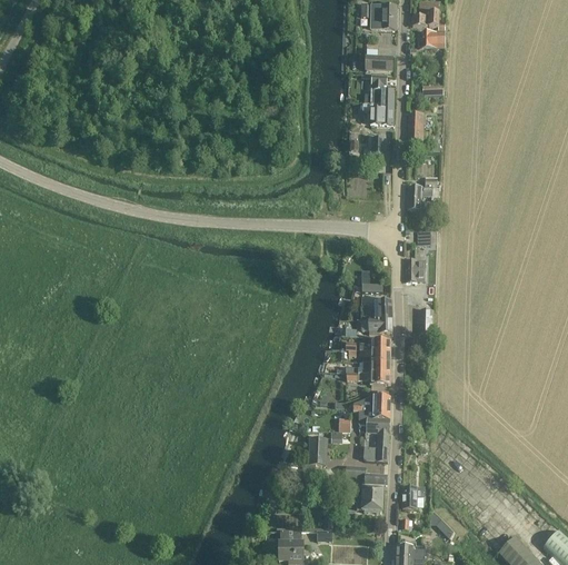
[(409,21),(409,25),(417,25),(424,25),(431,25),(437,25),(438,25),(438,15),(438,12),(438,0),(429,0),(418,0),(418,2),(418,6),(417,15),(412,15),(411,21),(409,21)]
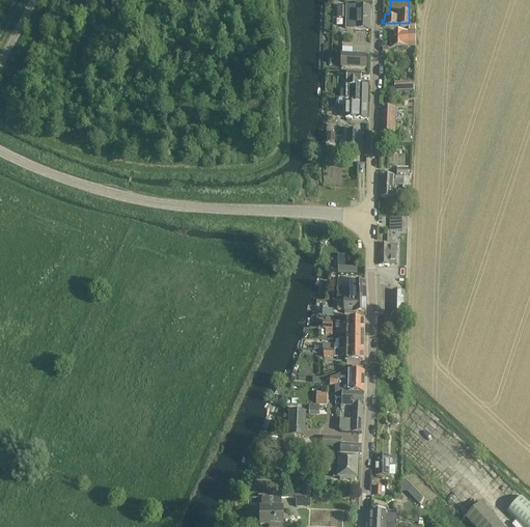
[(344,25),(358,25),(368,26),(369,3),(345,3),(344,25)]
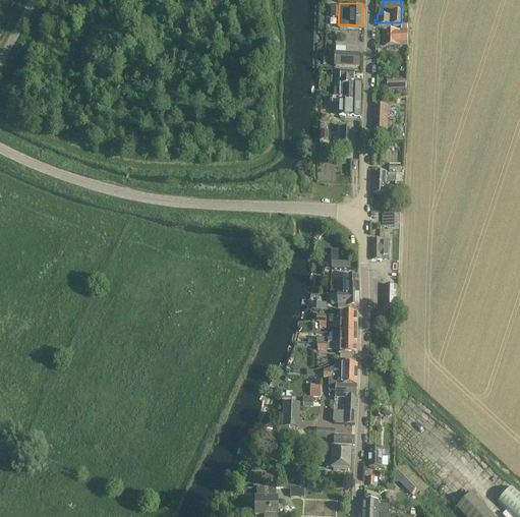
[(382,43),(387,43),(400,43),(400,35),(406,35),(407,27),(399,27),(399,30),(392,30),(382,29),(382,43)]
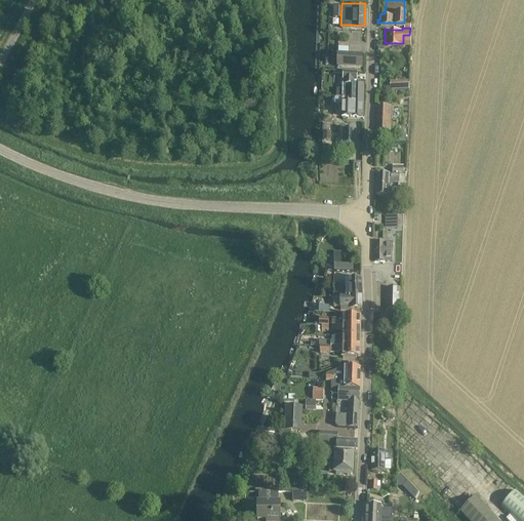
[(361,64),(361,51),(337,50),(336,63),(361,64)]
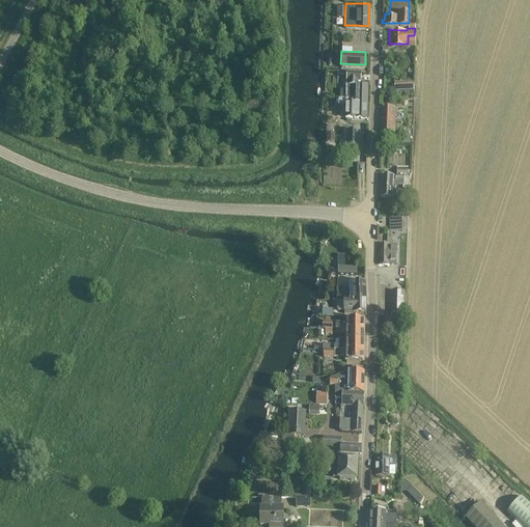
[(340,95),(356,96),(355,101),(366,101),(367,83),(360,83),(360,82),(357,82),(358,78),(360,78),(361,68),(345,67),(345,78),(346,78),(346,82),(345,82),(344,94),(340,95)]
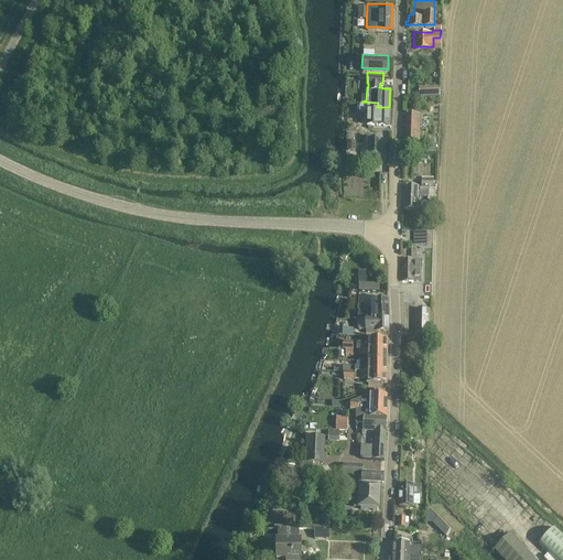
[(418,86),(418,93),(437,93),(439,93),(439,84),(437,84),(418,83),(418,86)]
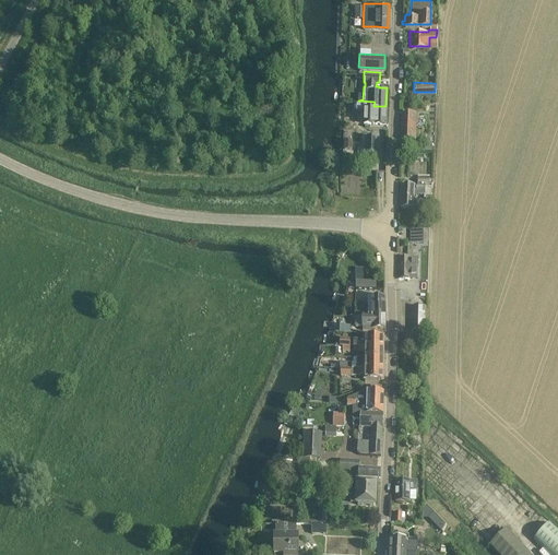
[(386,119),(386,106),(374,106),(374,102),(358,101),(358,107),(367,107),(367,114),(363,113),(363,119),(374,119),(375,119),(386,119)]
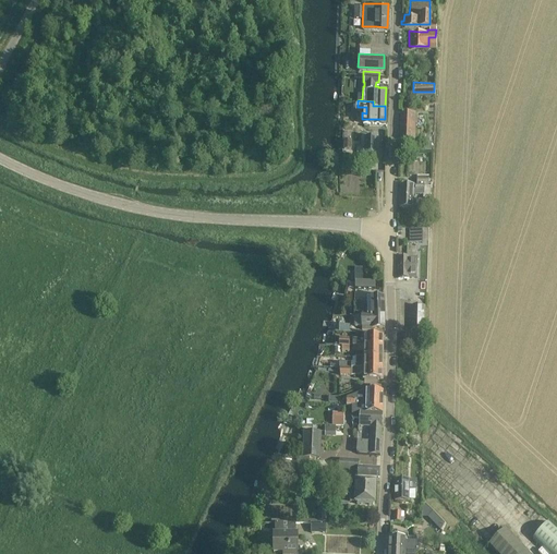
[(414,110),(408,110),(400,110),(399,136),(413,137),(414,110)]
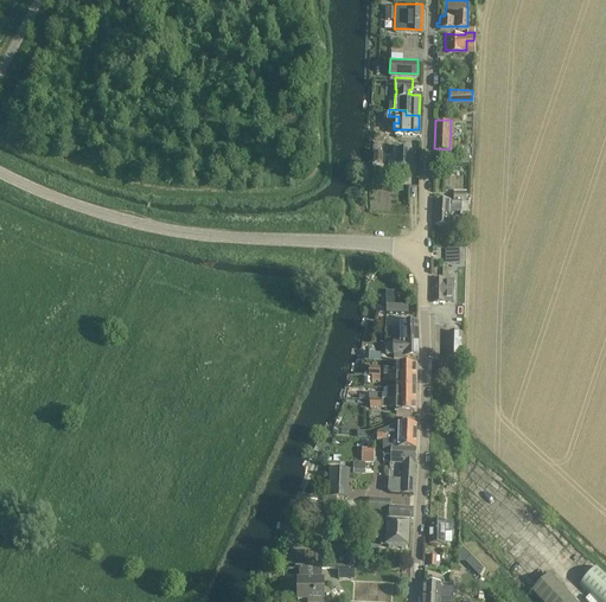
[(397,146),(396,162),(408,162),(408,147),(397,146)]
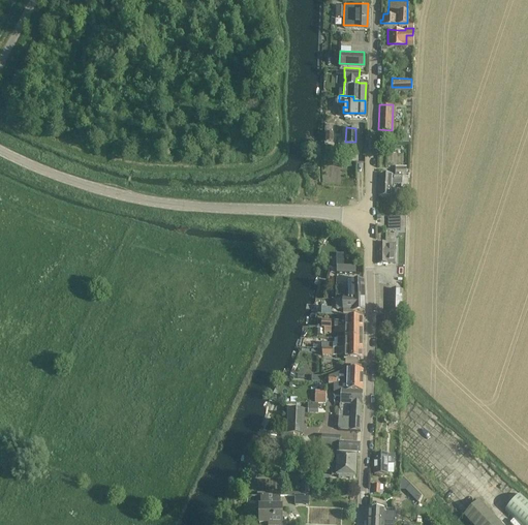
[(377,193),(378,193),(391,193),(391,182),(401,182),(401,186),(406,186),(406,189),(403,189),(403,199),(406,199),(408,174),(405,174),(405,165),(395,164),(394,173),(392,173),(378,172),(377,193)]
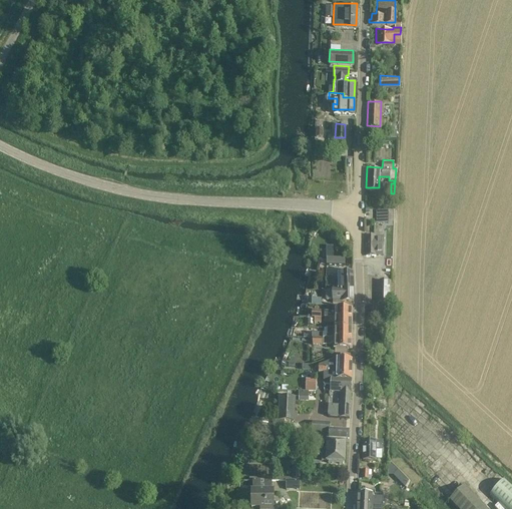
[(376,207),(375,219),(387,219),(388,207),(376,207)]
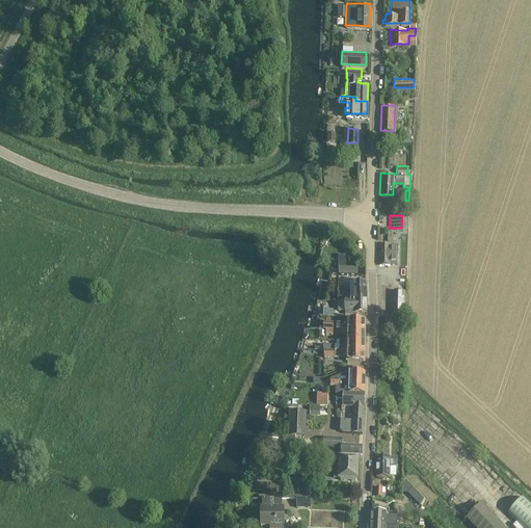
[(378,262),(389,262),(397,262),(397,242),(382,242),(382,238),(378,238),(378,242),(378,262)]
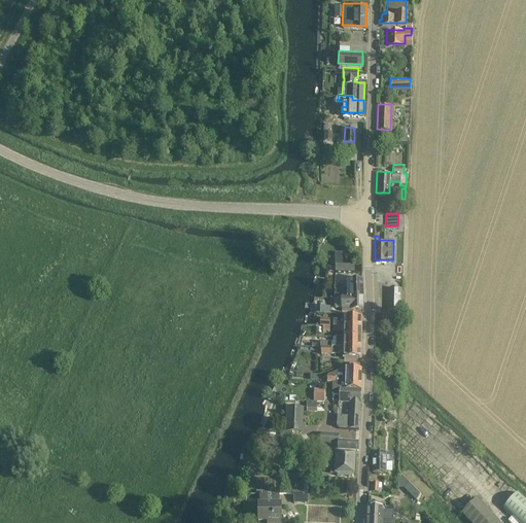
[(346,276),(347,294),(362,293),(361,276),(346,276)]
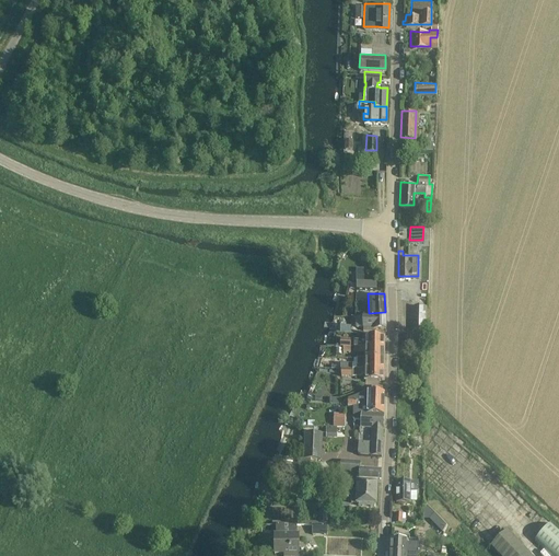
[(410,303),(409,327),(426,327),(426,303),(410,303)]
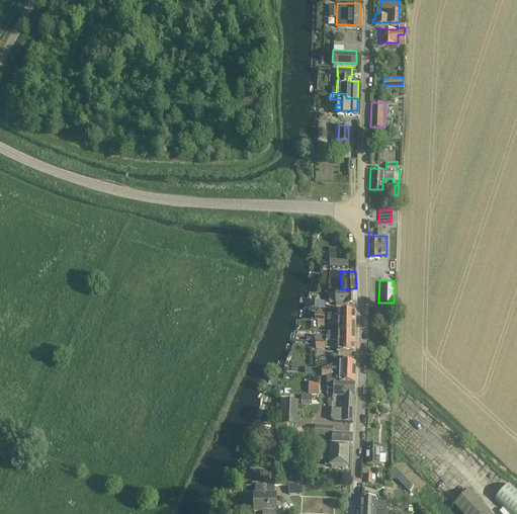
[(345,301),(346,301),(356,301),(356,288),(341,289),(341,290),(335,290),(335,303),(345,303),(345,301)]
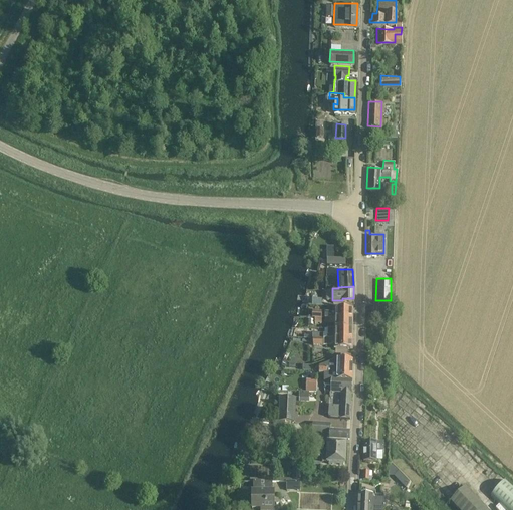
[(371,315),(373,316),(380,316),(381,305),(371,304),(371,315)]
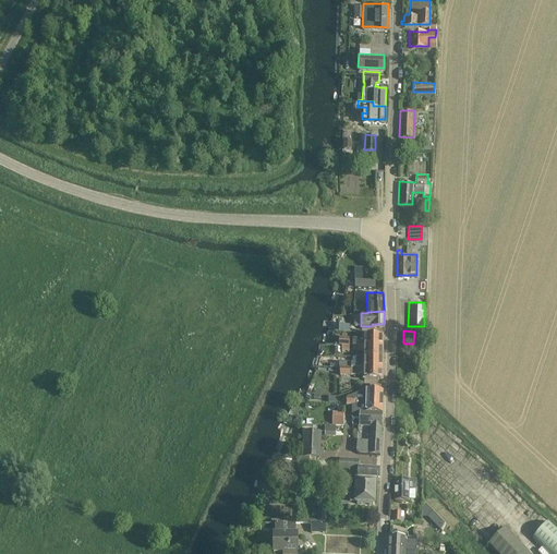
[(382,332),(371,332),(364,332),(363,339),(360,339),(360,336),(352,336),(351,344),(352,344),(382,344),(382,332)]
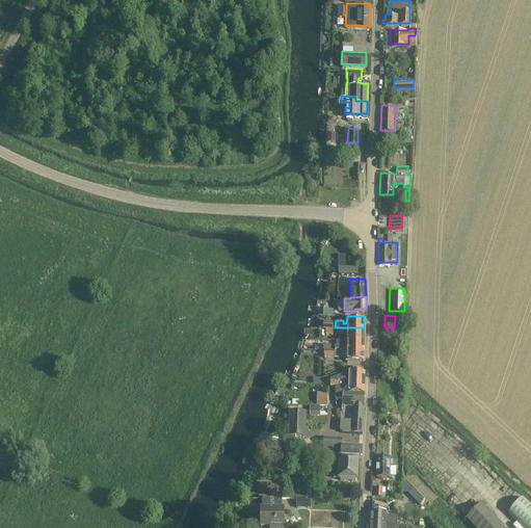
[(364,338),(364,327),(336,327),(336,332),(346,332),(346,337),(364,338)]
